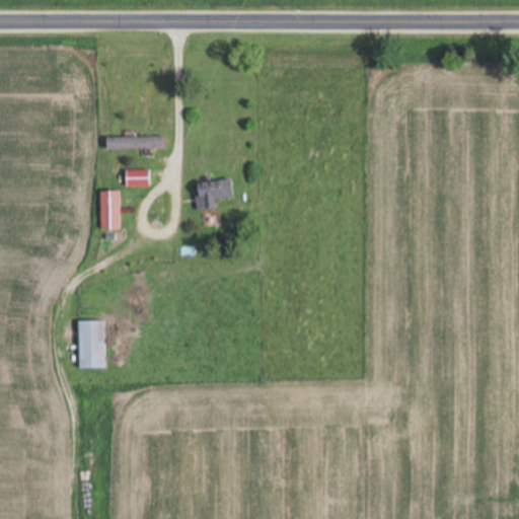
[(163,149),(163,138),(105,138),(105,149),(163,149)]
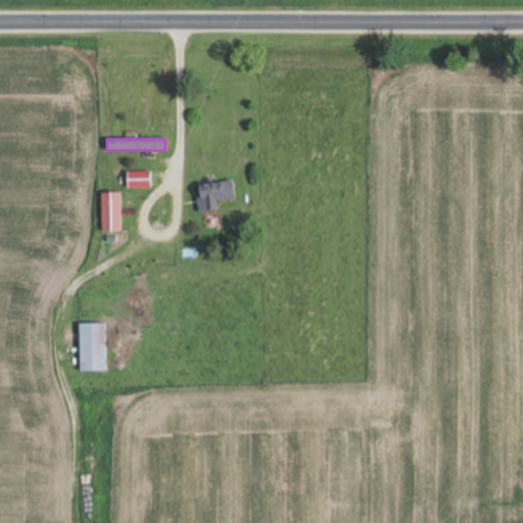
[(150,173),(127,173),(127,189),(150,189),(150,173)]
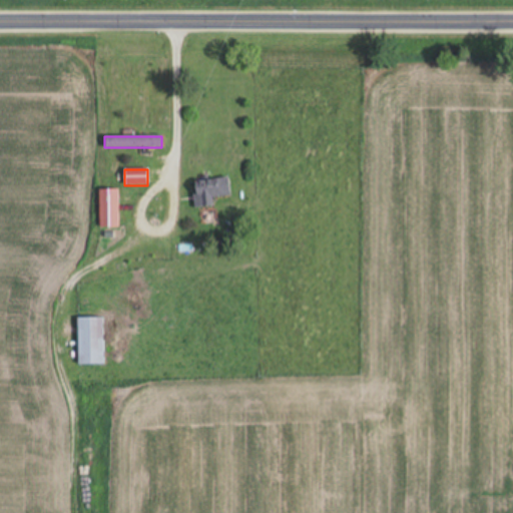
[(194,207),(212,207),(212,197),(229,197),(228,180),(193,180),(194,207)]
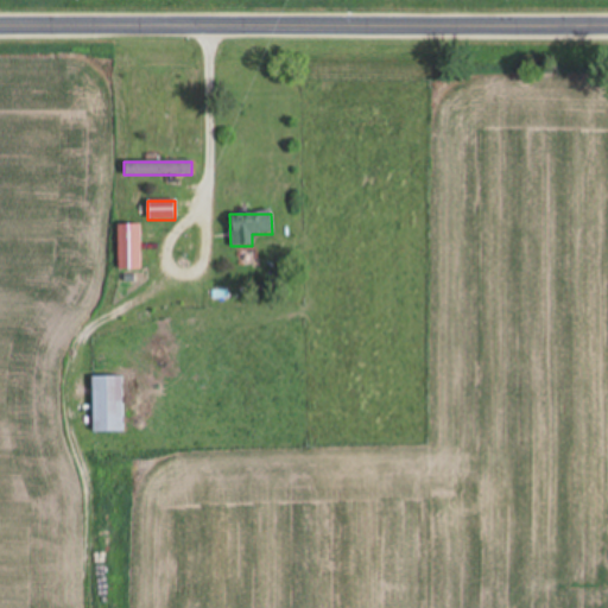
[(140,226),(118,226),(118,271),(140,271),(140,226)]
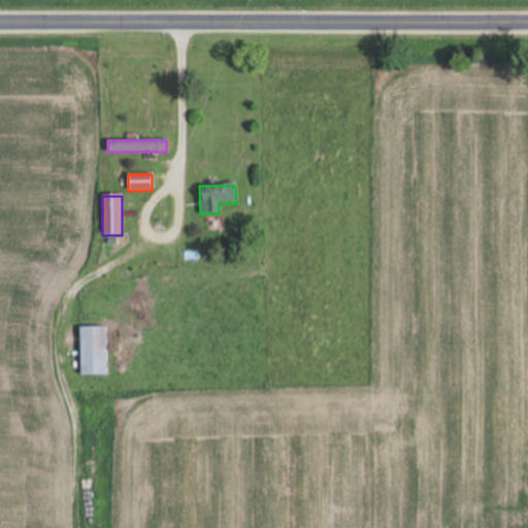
[(107,328),(79,328),(79,375),(107,375),(107,328)]
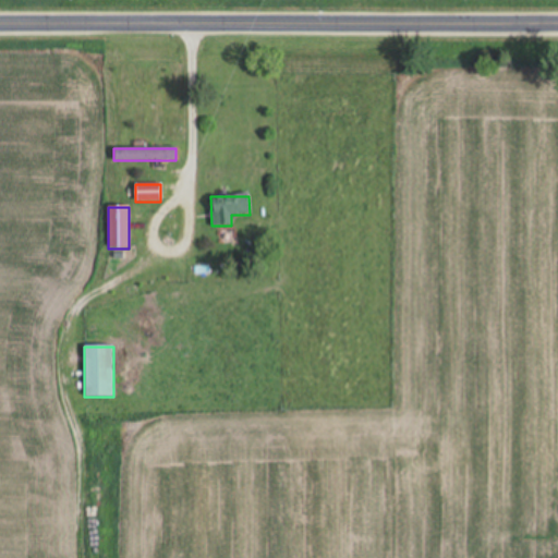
All buildings are outlined.
